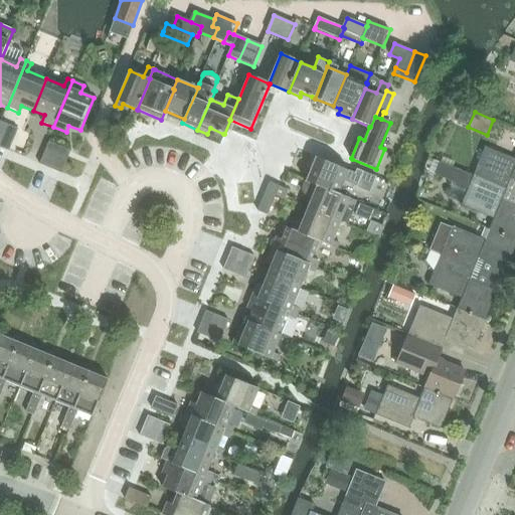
[(18,131),(7,126),(0,144),(0,148),(9,152),(18,131)]
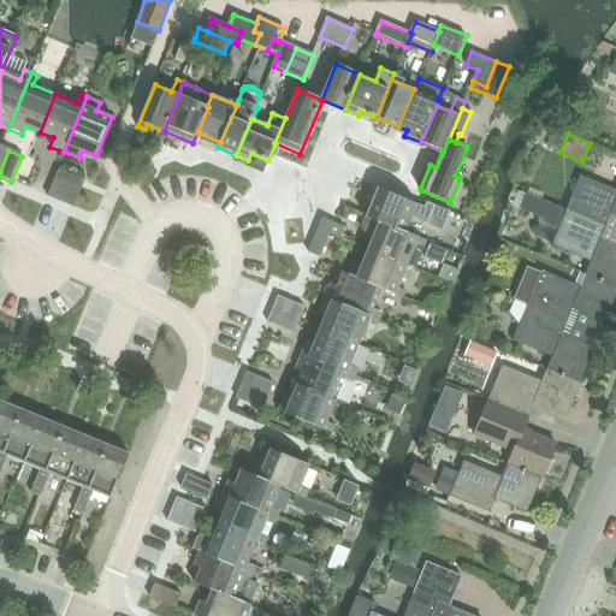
[(72,176),(59,171),(48,197),(60,203),(72,176)]
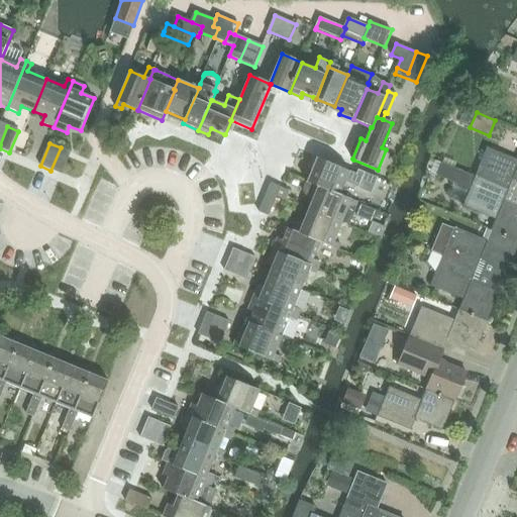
[(72,152),(61,147),(50,171),(62,175),(72,152)]
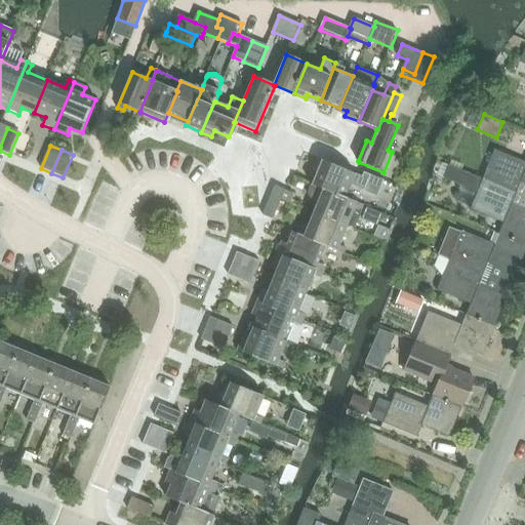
[(524,161),(494,150),(482,179),(517,194),(522,184),(524,184),(524,161)]
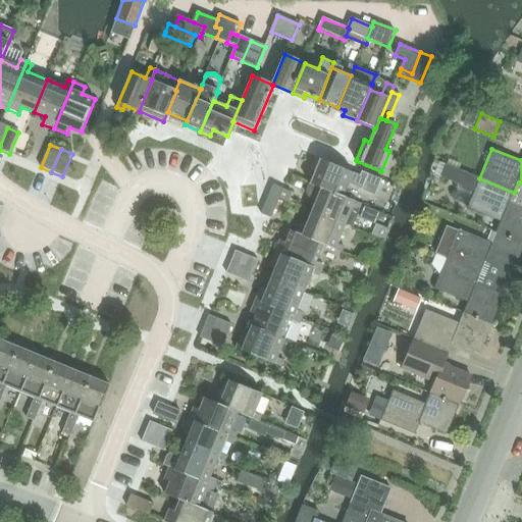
[(355,202),(355,201),(343,197),(348,185),(356,188),(360,176),(353,173),(353,172),(314,157),(309,169),(315,171),(310,184),(355,202)]
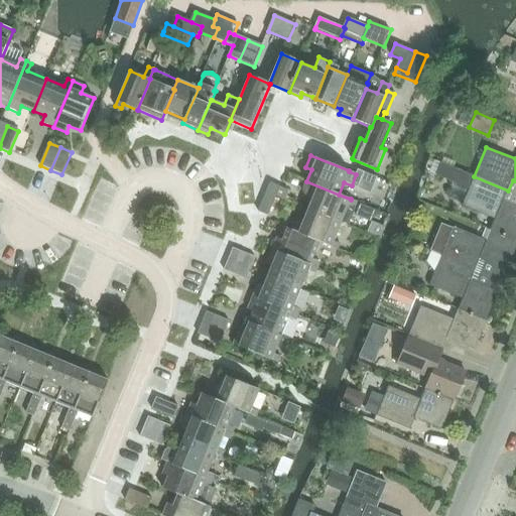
[(440,163),(435,175),(448,180),(454,168),(440,163)]
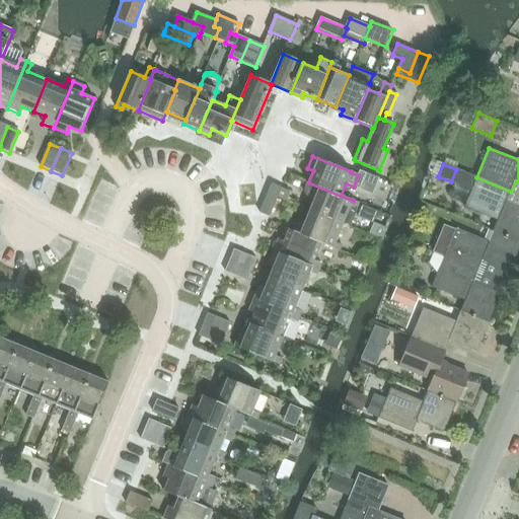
[(365,173),(359,188),(372,194),(378,178),(365,173)]
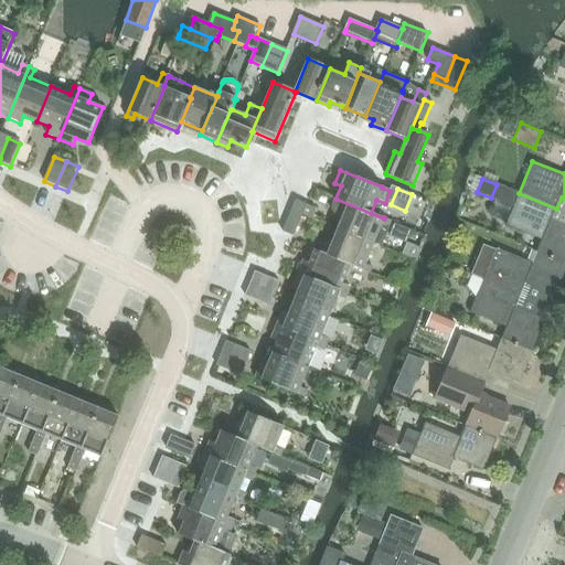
[(541,240),(535,252),(564,264),(564,225),(552,221),(556,209),(519,193),(505,225),(541,240)]
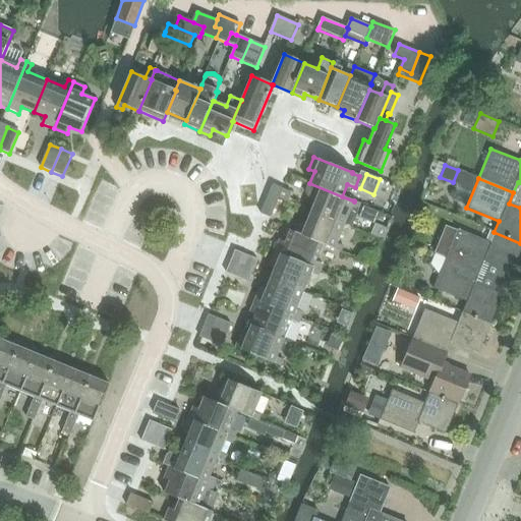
[(280,197),(284,187),(274,183),(270,193),(280,197)]
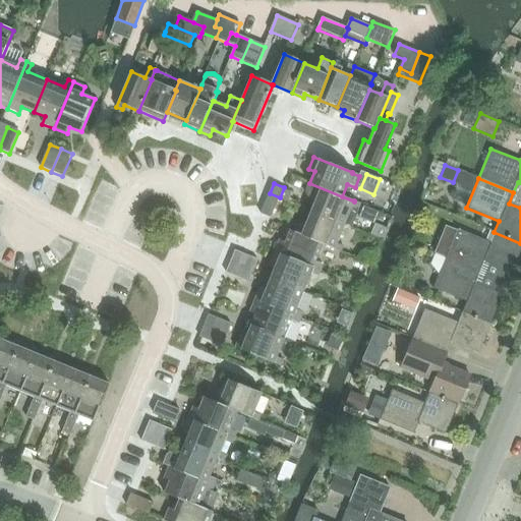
[(316,199),(311,212),(344,225),(344,224),(351,227),(361,204),(354,200),(354,201),(309,183),(306,189),(306,190),(306,191),(307,192),(307,193),(308,194),(309,196),(310,196),(312,197),(316,199)]
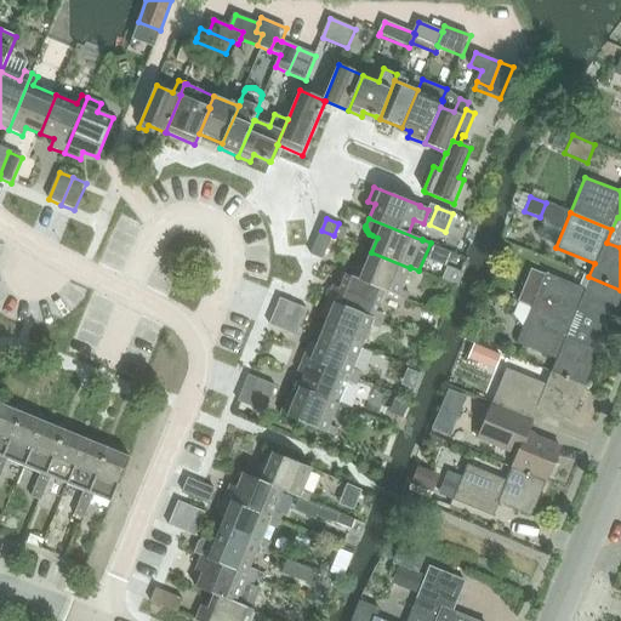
[(339,223),(334,235),(343,239),(348,227),(341,224),(339,223)]
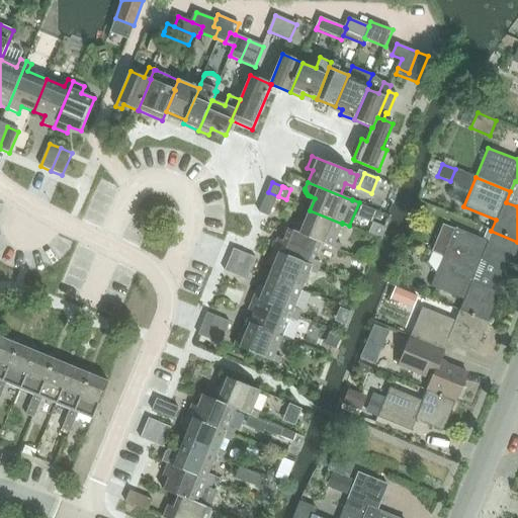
[(278,196),(268,192),(264,202),(274,206),(278,196)]
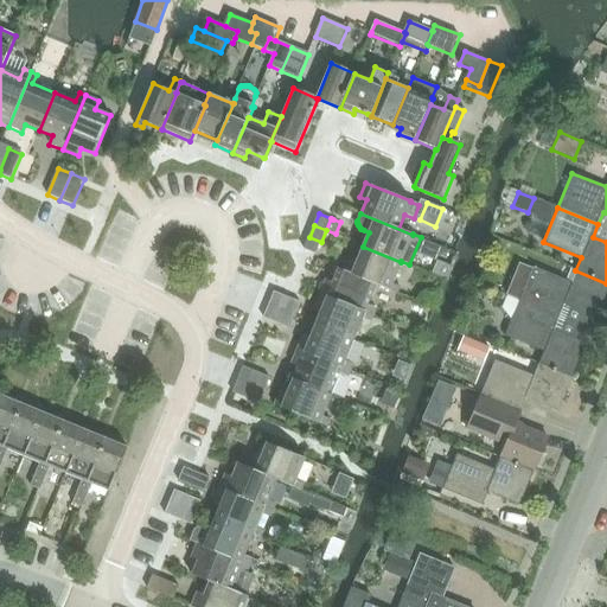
[(305,248),(315,253),(317,253),(321,242),(310,237),(305,248)]
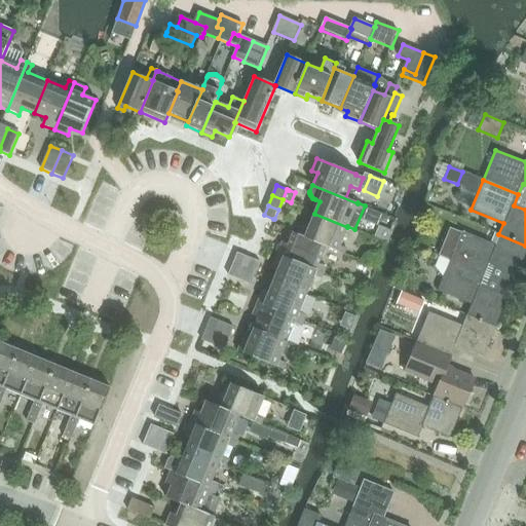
[(293,231),(293,232),(338,251),(337,252),(344,255),(347,249),(340,246),(347,227),(314,214),(310,225),(303,222),(299,233),(293,231)]
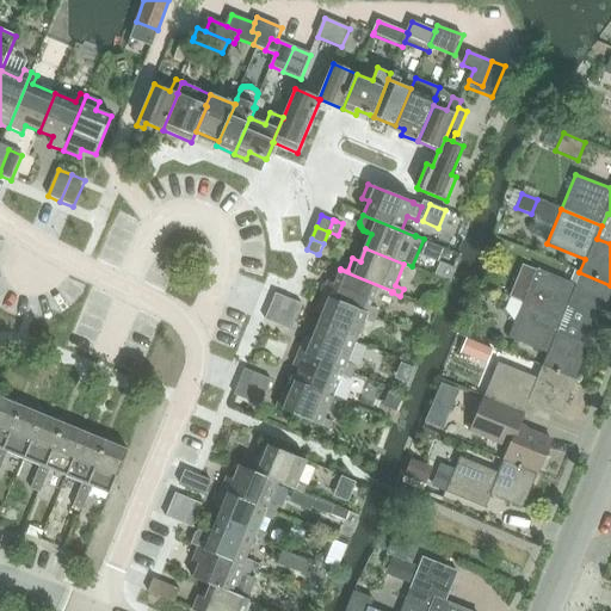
[(444,250),(439,261),(452,266),(457,254),(444,250)]
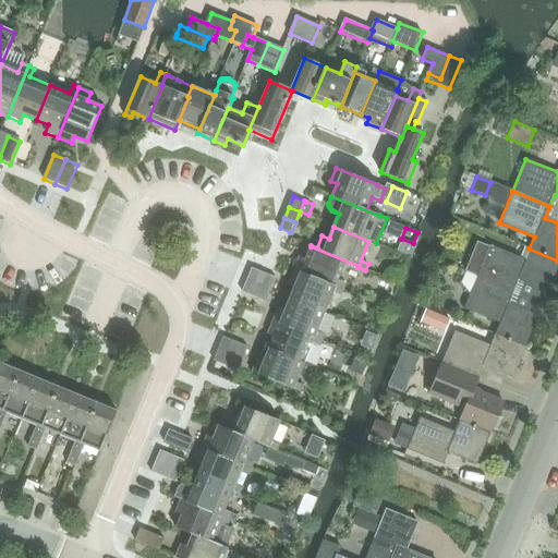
[(465,271),(476,276),(476,277),(514,292),(520,280),(548,292),(557,269),(557,261),(529,249),(524,261),(489,245),(489,246),(477,242),(465,271)]
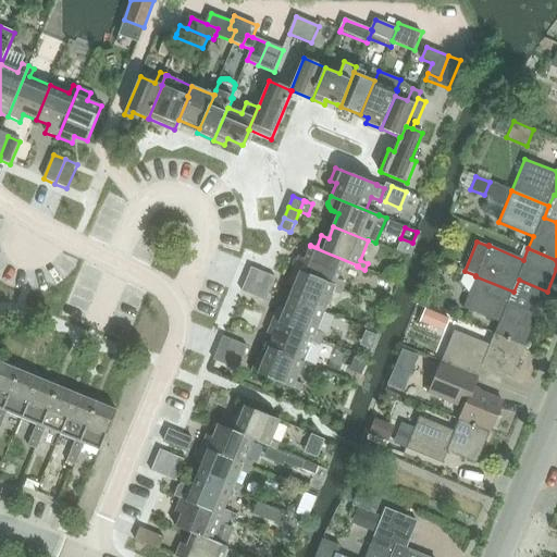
[(300,255),(295,269),(343,289),(346,283),(337,280),(346,261),(357,267),(358,265),(310,246),(306,257),(300,255)]
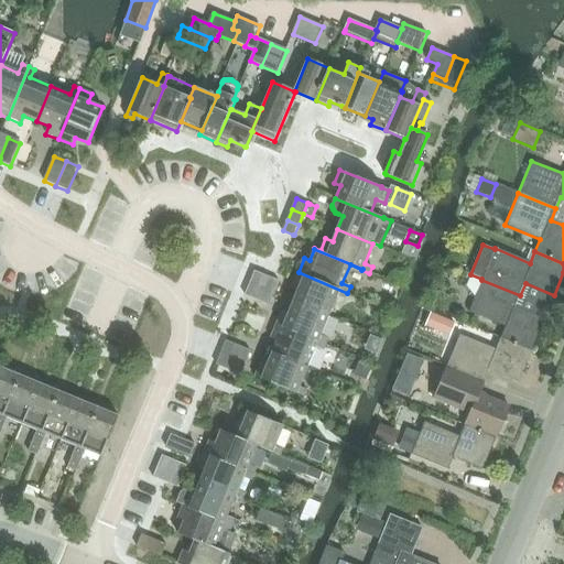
[(257,270),(251,282),(275,292),(281,280),(257,270)]
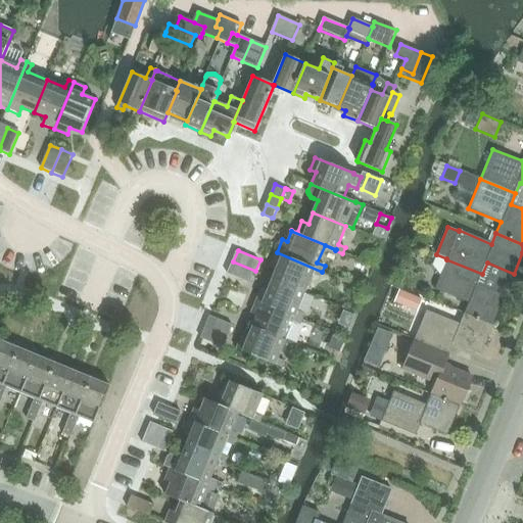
[(277,267),(272,278),(305,292),(313,275),(320,278),(322,272),(277,252),(272,265),(277,267)]
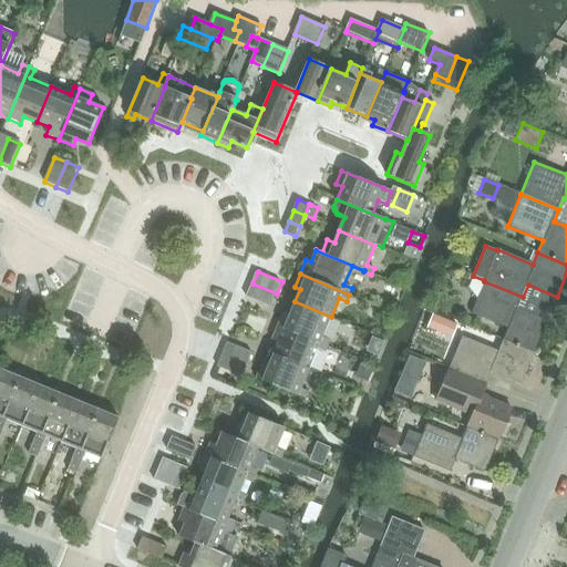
[(518,308),(523,297),(484,281),(484,280),(473,276),(468,289),(476,300),(471,313),(506,329),(503,339),(534,352),(547,320),(518,308)]
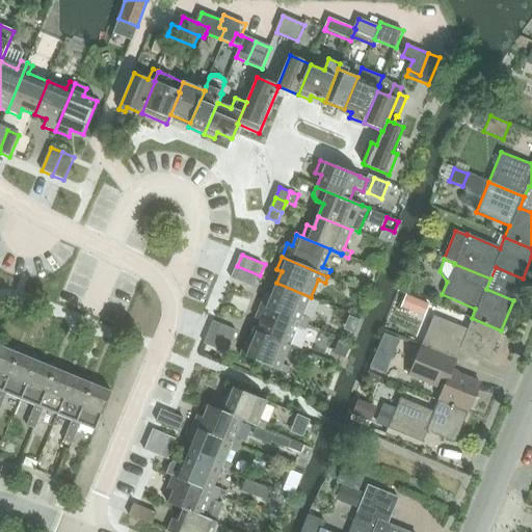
[(237,266),(232,277),(255,287),(260,275),(237,266)]
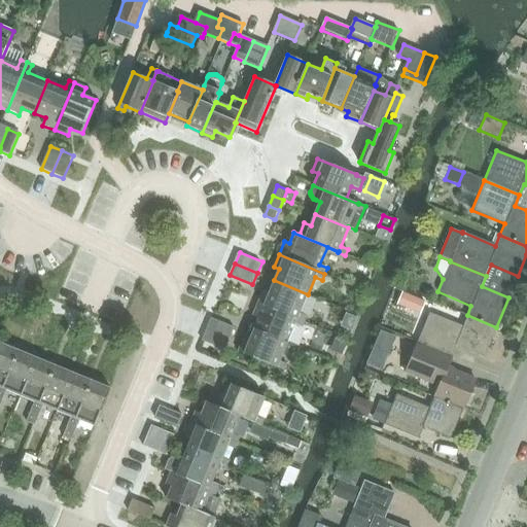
[(265,289),(259,303),(305,321),(307,316),(300,313),(308,294),(274,280),(270,291),(265,289)]
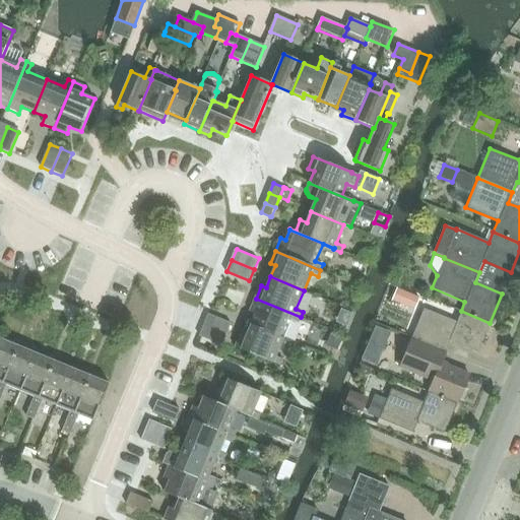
[(396,288),(392,300),(399,303),(403,291),(396,288)]
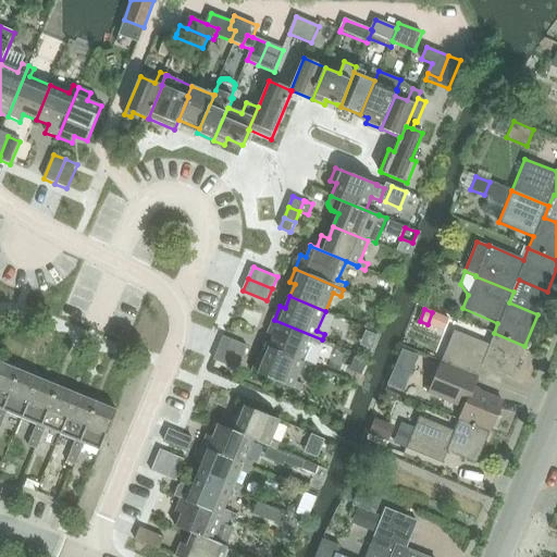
[(273,335),(269,347),(305,361),(312,343),(320,346),(322,339),(274,320),(268,333),(273,335)]
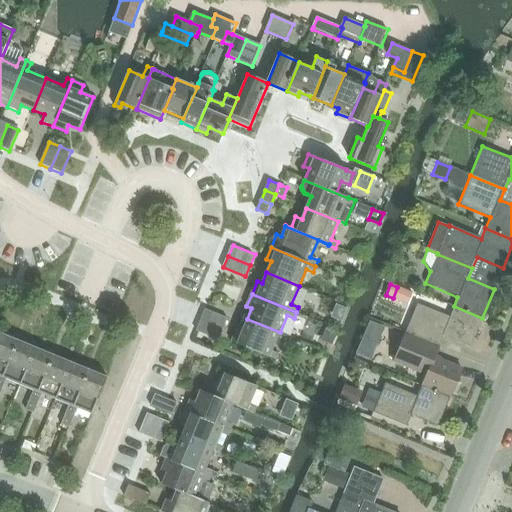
[(470,347),(482,318),(454,306),(449,317),(418,304),(406,333),(439,347),(443,336),(470,347)]
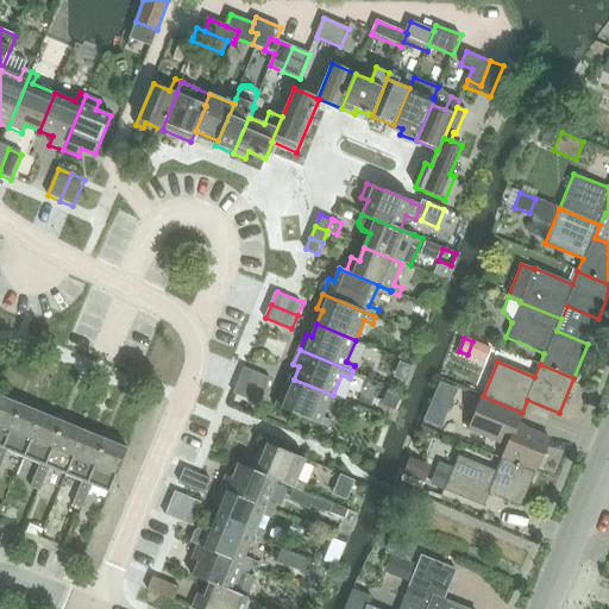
[(245,368),(240,380),(267,391),(271,378),(245,368)]
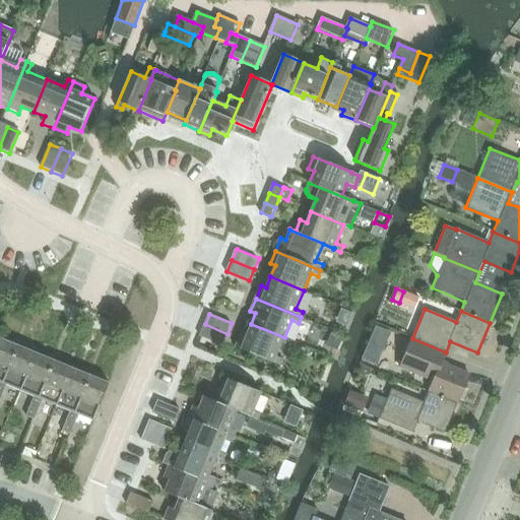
[(501,339),(505,322),(493,319),(490,336),(501,339)]
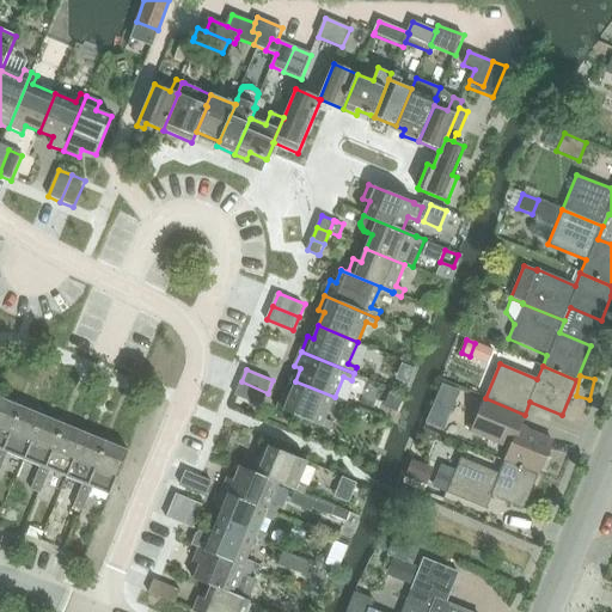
[(262,405),(268,393),(242,381),(236,395),(262,405)]
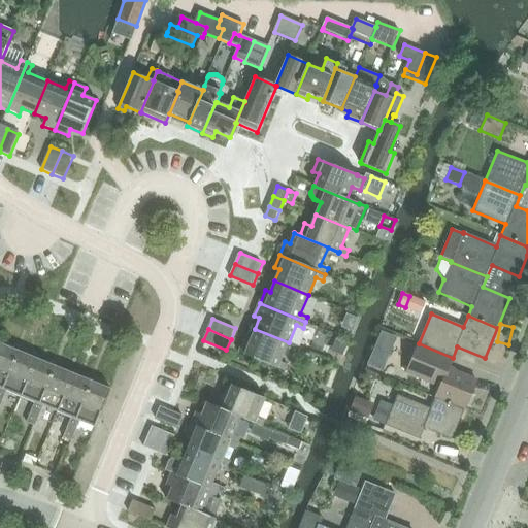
[(244,338),(239,351),(278,367),(286,370),(289,364),(282,361),(289,342),(255,329),(250,340),(244,338)]
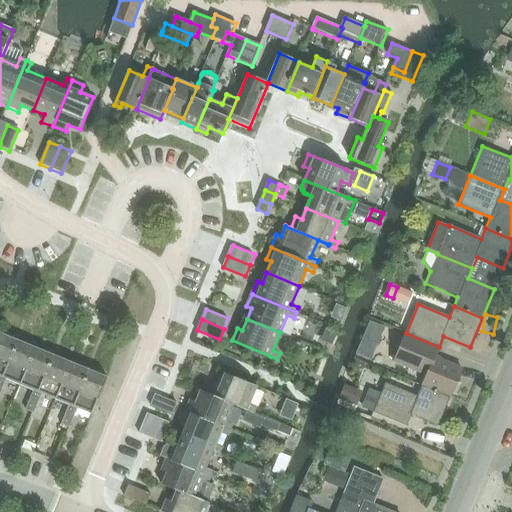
[(0,377),(2,379),(18,340),(0,333),(0,377)]
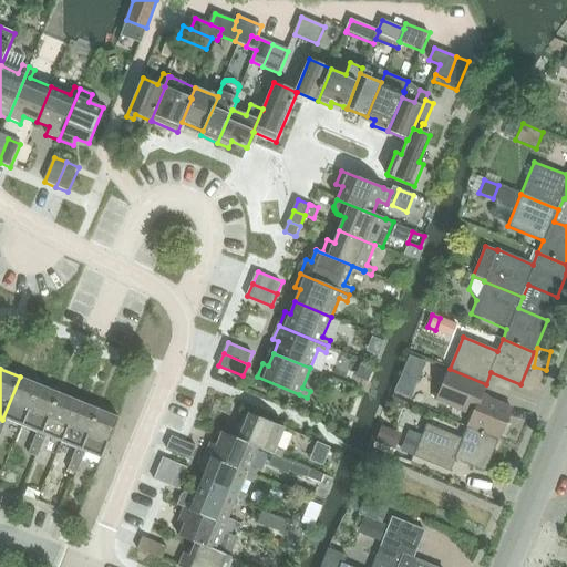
[(471,416),(466,428),(498,441),(512,408),(482,395),(486,384),(450,369),(435,402),(471,416)]
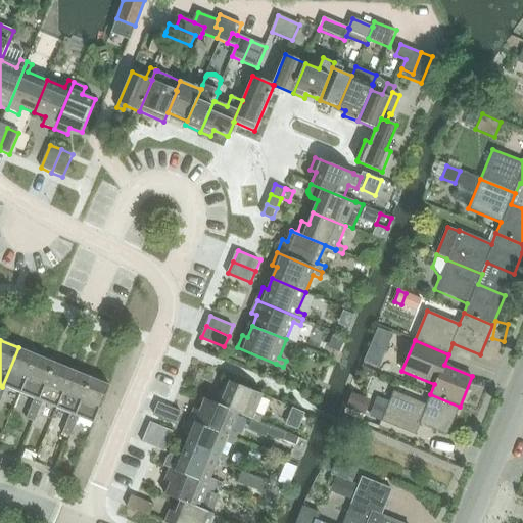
[(2,387),(6,388),(20,394),(37,355),(18,347),(2,387)]
